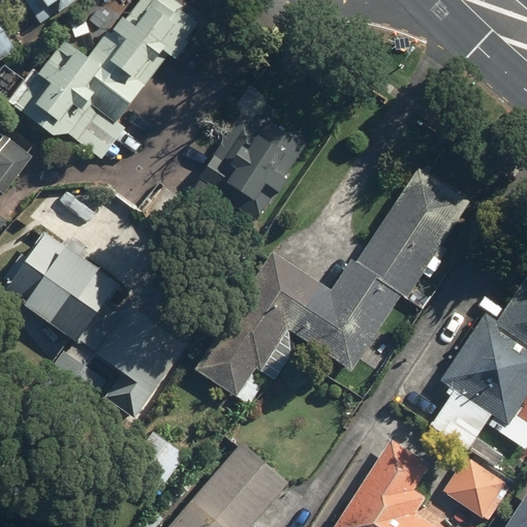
[(165,54),(175,61),(204,27),(171,0),(132,0),(87,56),(59,33),(2,101),(61,151),(69,141),(100,166),(131,130),(120,121),(146,90),(135,82),(147,68),(151,71),(165,54)]
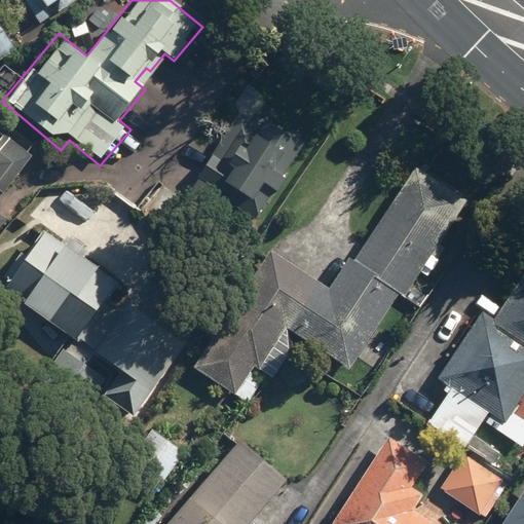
[(23,0),(42,26),(76,0),(23,0)]
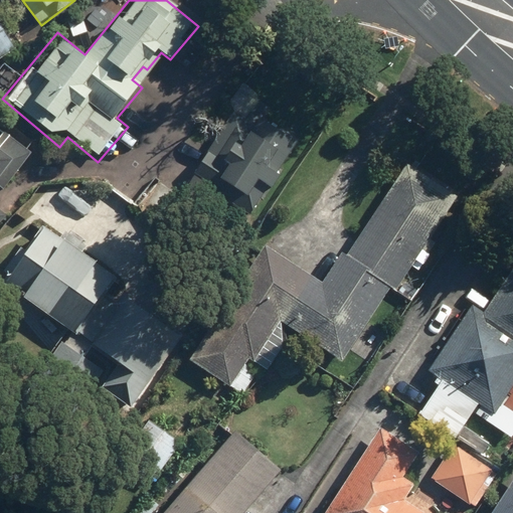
[(197,175),(246,209),(298,136),(265,114),(260,121),(243,110),(197,175)]
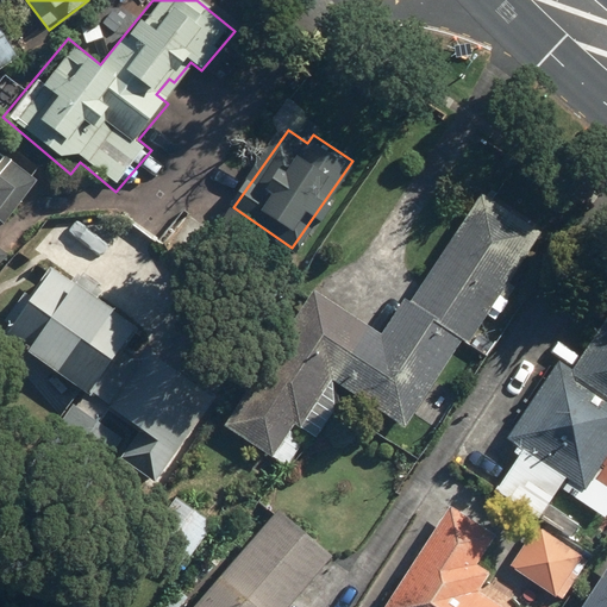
[(0,266),(10,254),(0,246),(0,214),(14,196),(25,204),(38,185),(0,156),(0,266)]
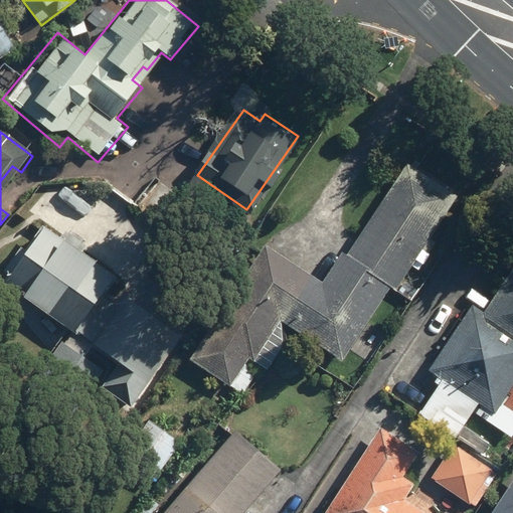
[(459,198),(407,161),(320,281),(268,242),(187,354),(245,396),(291,334),(339,369),(353,349),(369,361),(385,340),(366,326),(412,262),(421,269),(441,242),(431,235),(459,198)]
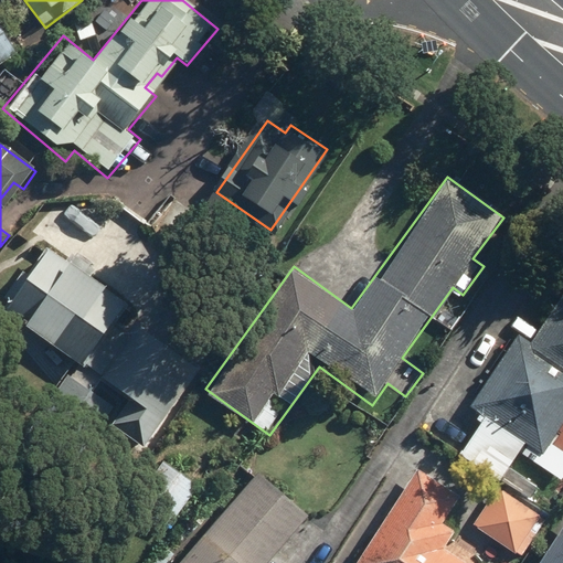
[(0,348),(146,448),(208,357),(45,246),(0,314),(0,348)]
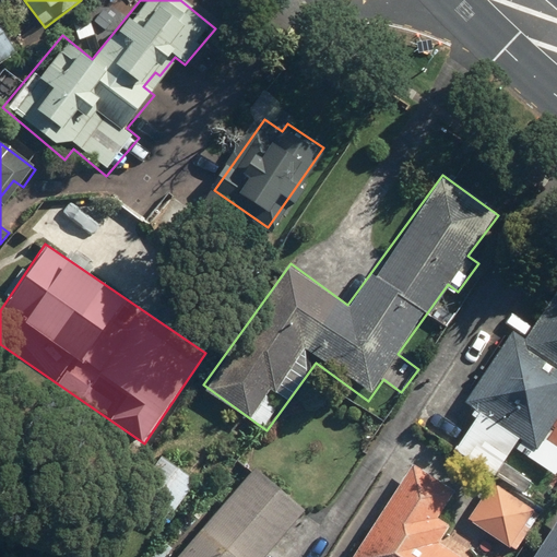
[(556,279),(523,335),(509,327),(464,400),(477,407),(450,451),(523,495),(534,477),(506,460),(517,442),(537,454),(556,422),(556,279)]
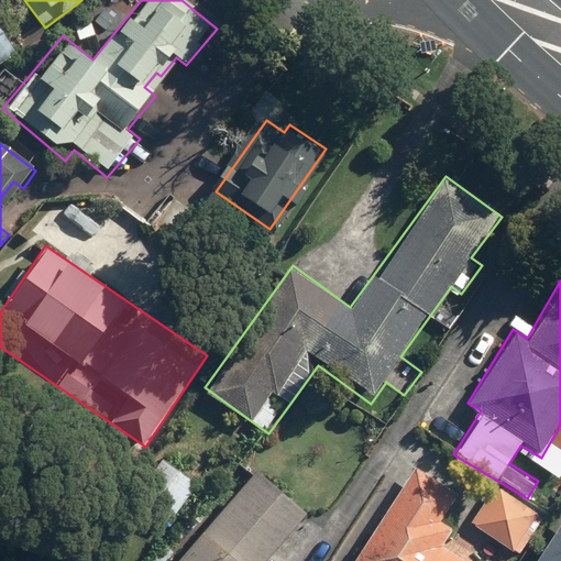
[(196,483),(161,457),(130,499),(165,526),(196,483)]
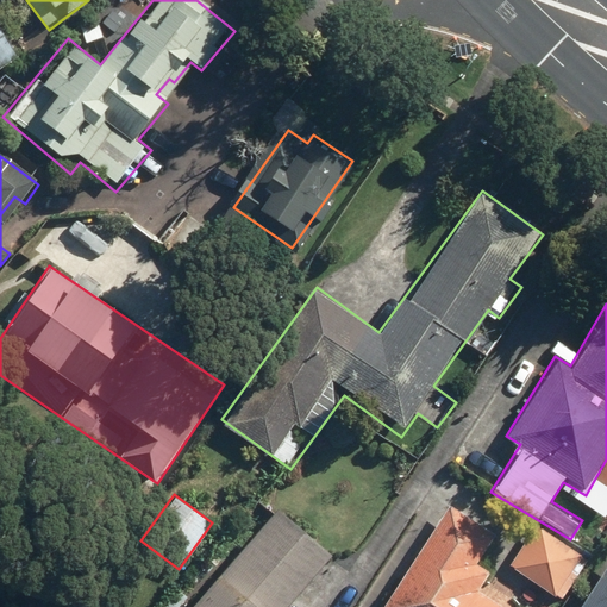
[(495,532),(448,504),(385,606),(504,606),(475,589),(487,569),(476,563),(495,532)]
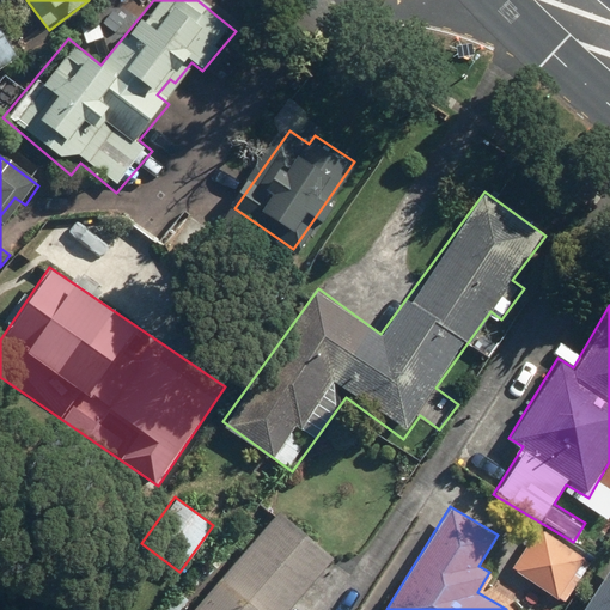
[(285,609),(330,561),(275,511),(183,609),(285,609)]
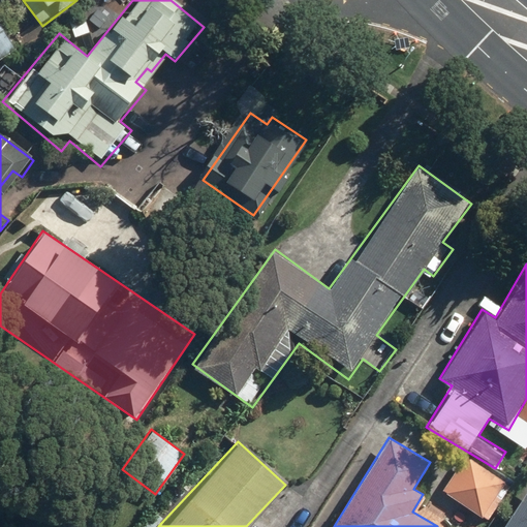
[(489,526),(510,484),(460,459),(438,503),(488,526),(489,526)]
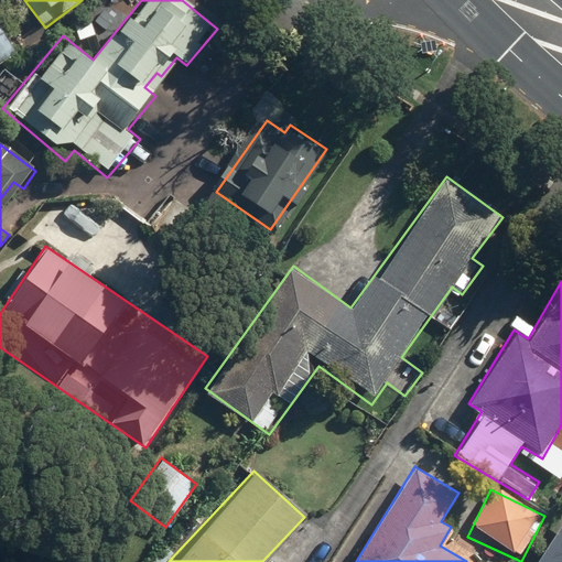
[(561,517),(535,561),(561,561),(561,517)]
